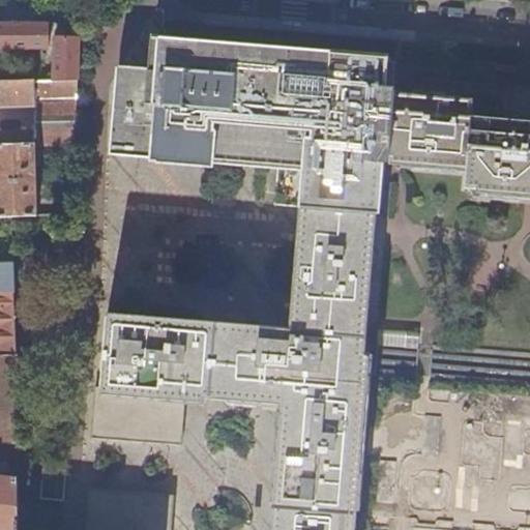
[(0,48),(12,49),(50,49),(52,46),(52,24),(0,23),(0,48)]
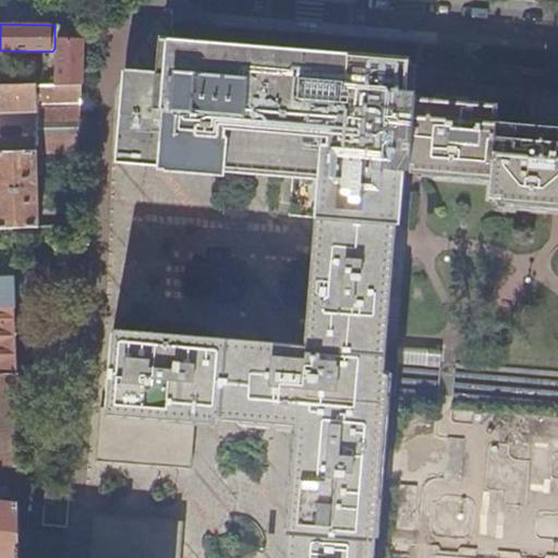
[(58,84),(83,83),(85,24),(77,24),(77,37),(61,37),(59,40),(58,84)]
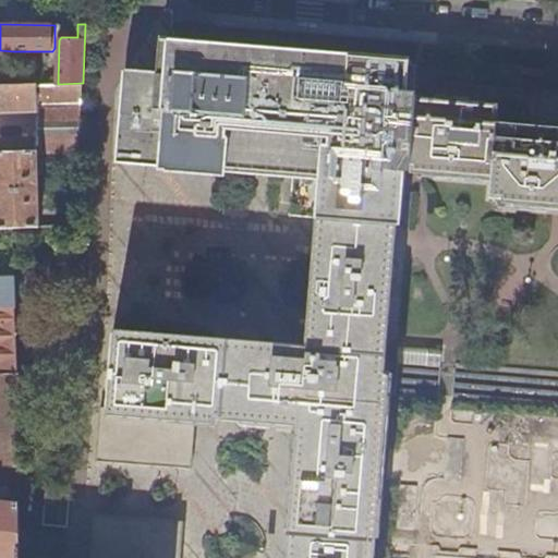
[(215,41),(161,37),(160,59),(159,73),(125,71),(118,165),(273,172),(293,174),(303,53),(416,62),(417,58),(215,41)]
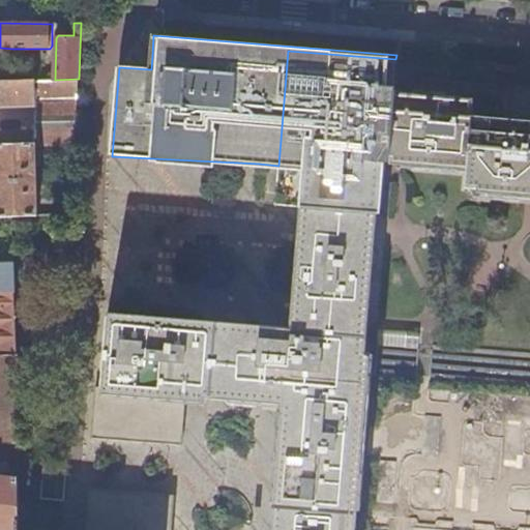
[(288,51),(278,166),(275,207),(307,209),(374,214),(374,212),(383,213),(388,149),(394,79),(395,59),(288,51)]
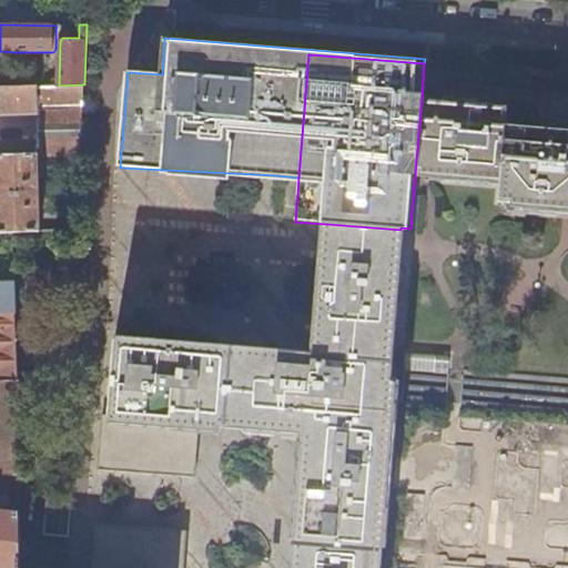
[(426,64),(424,63),(423,84),(416,160),(411,229),(413,229),(417,170),(499,176),(497,203),(567,209),(567,132),(536,130),(536,128),(505,125),(505,110),(468,107),(467,108),(448,107),(425,104),(425,103),(423,103),(426,64)]
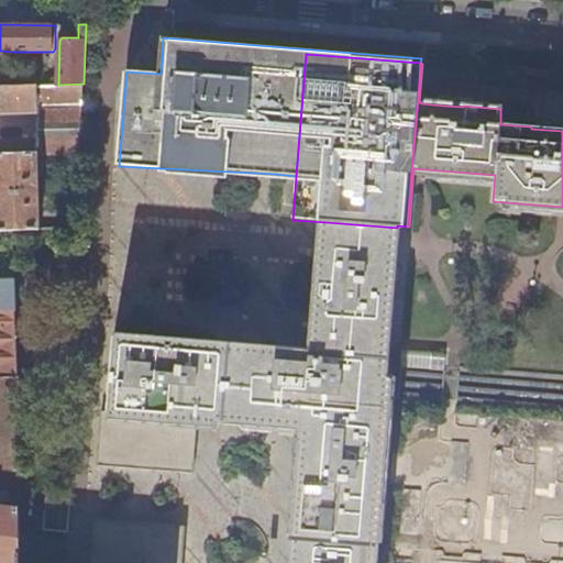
[(0,114),(39,113),(39,141),(0,141),(0,154),(39,154),(80,153),(84,84),(58,85),(31,86),(0,86),(0,114)]
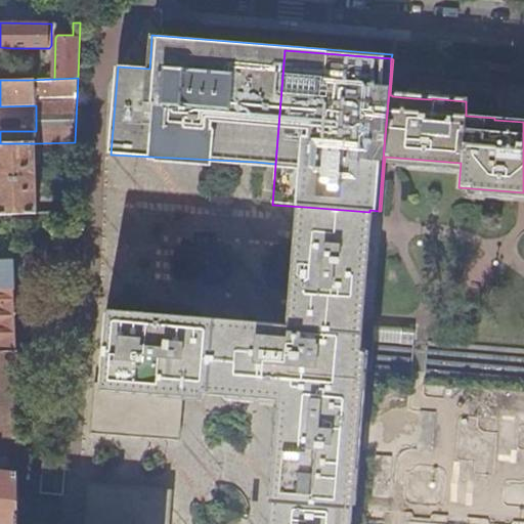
[(0,214),(13,214),(37,213),(36,143),(0,143),(0,214)]
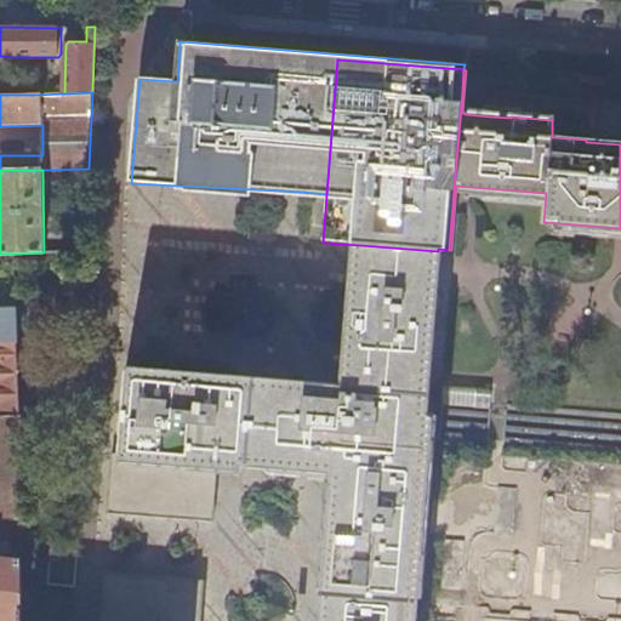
[(438,251),(360,245),(358,266),(348,386),(383,388),(385,370),(387,349),(380,349),(385,286),(406,289),(406,292),(422,294),(415,389),(427,391),(437,272),(438,251)]
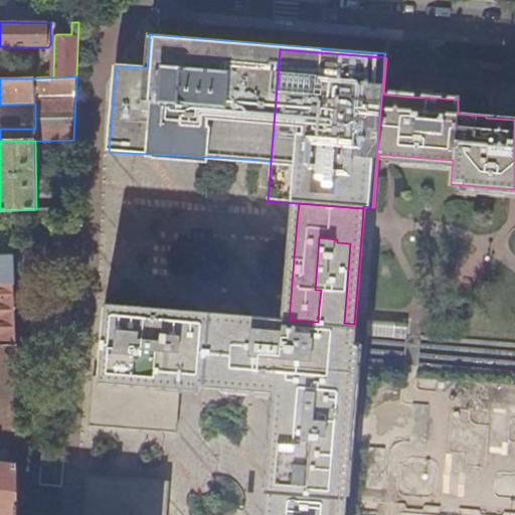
[(0,255),(14,255),(13,210),(0,210),(0,255)]
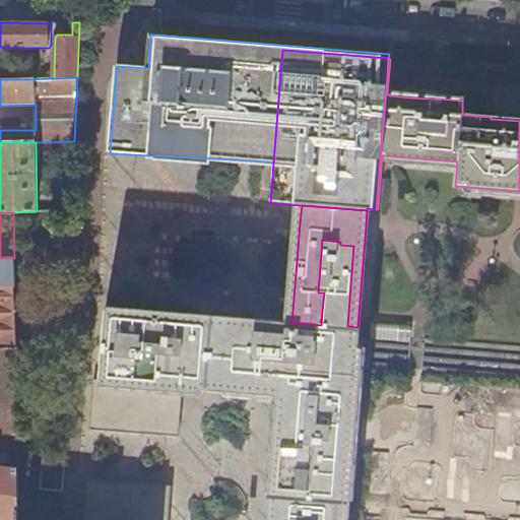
[(321,325),(291,323),(289,347),(286,347),(285,369),(283,389),(281,417),(276,475),(274,498),(271,497),(269,519),(347,519),(364,327),(358,327),(347,326),(353,246),(340,245),(340,242),(322,240),(318,293),(324,293),(322,310),(321,325)]
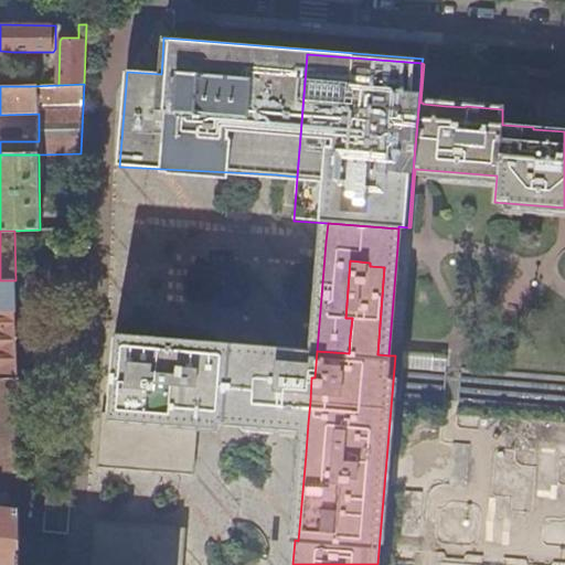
[(0,310),(17,310),(16,280),(0,280),(0,310)]
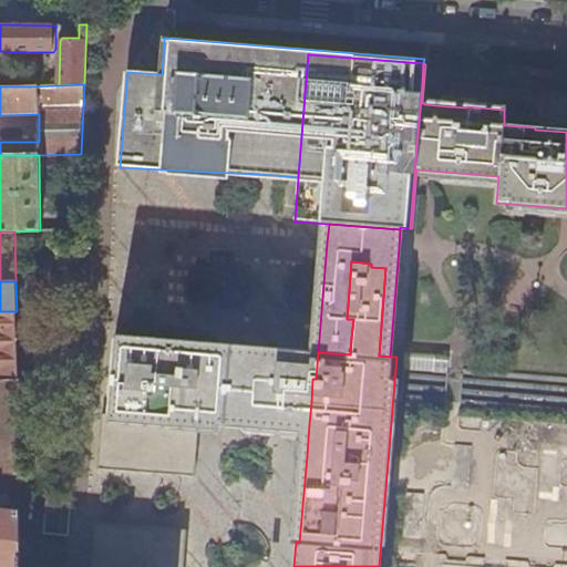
[(0,380),(20,380),(17,311),(0,311),(0,380)]
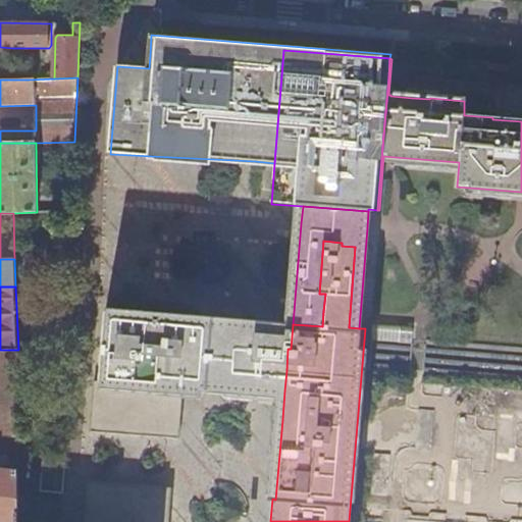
[(184,387),(194,389),(196,362),(200,315),(107,312),(102,380),(97,379),(93,429),(179,437),(184,387)]
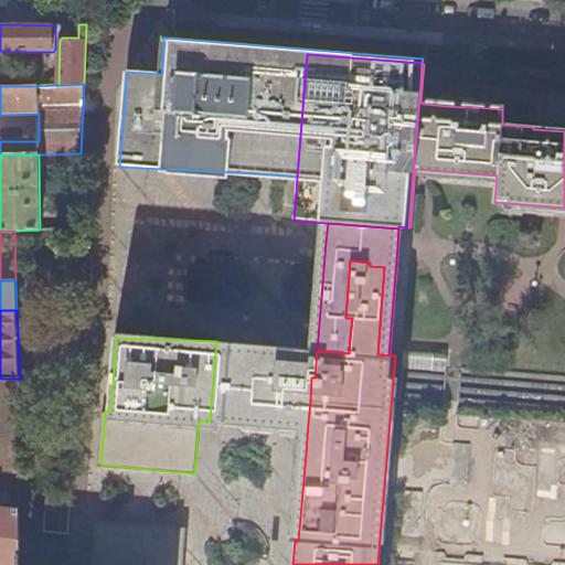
[(285,420),(308,423),(310,401),(311,377),(315,377),(317,351),(291,348),(216,341),(212,392),(210,422),(226,423),(226,415),(285,420)]
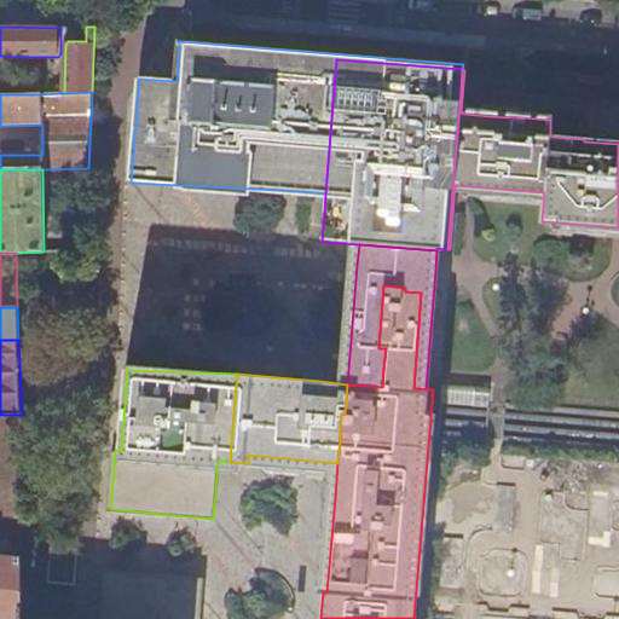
[(618,618),(618,423),(440,409),(420,618),(618,618)]
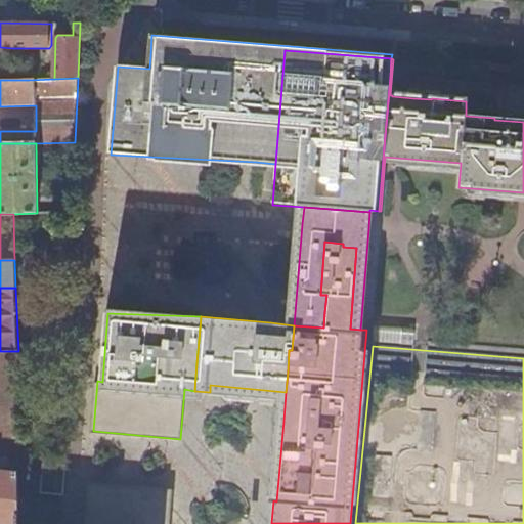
[(0,435),(17,437),(18,351),(0,351),(0,435)]
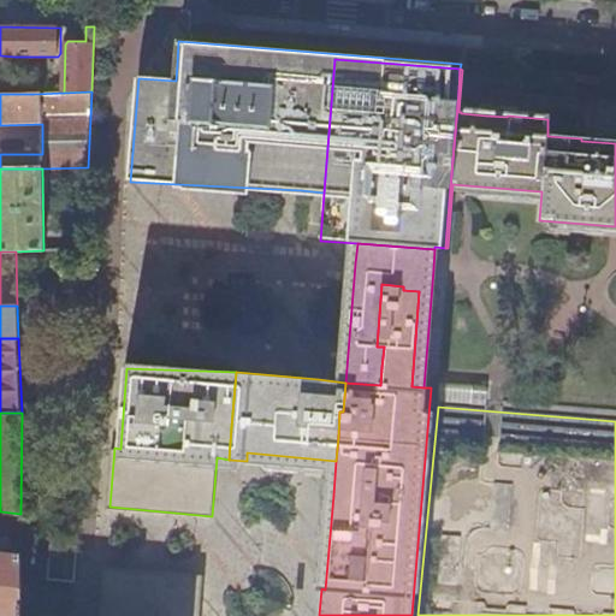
[(21,514),(0,511),(0,531),(19,533),(21,514)]
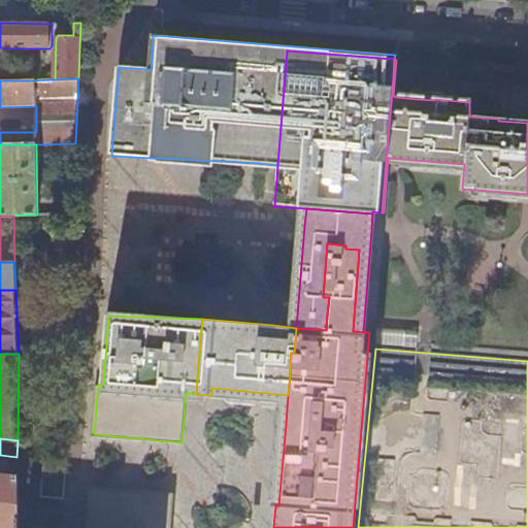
[(41,465),(38,497),(58,499),(60,499),(63,467),(41,465)]
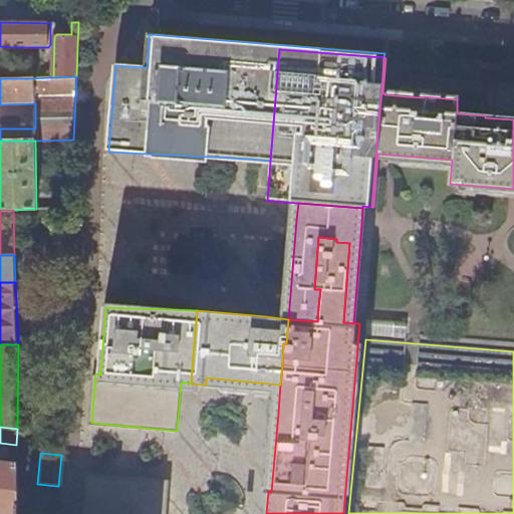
[(0,513),(17,513),(17,464),(0,462),(0,513)]
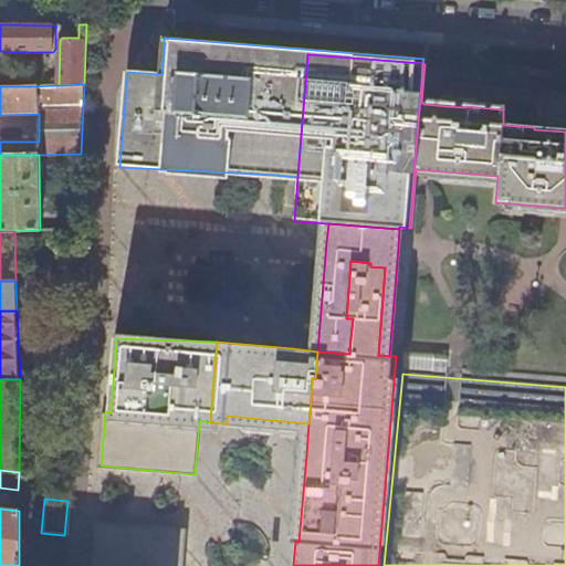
[(179,565),(182,531),(93,524),(88,565),(179,565)]
